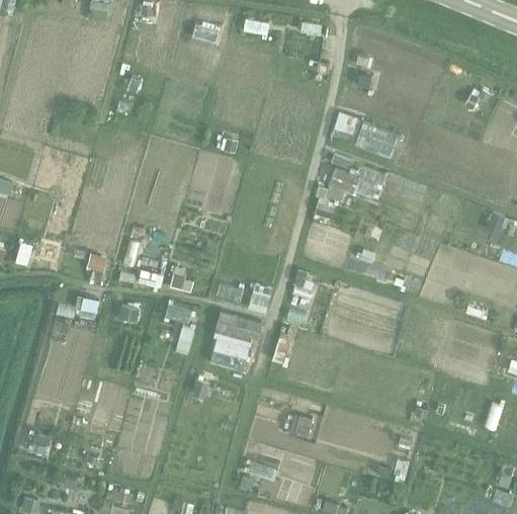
[(11,0),(0,0),(0,9),(8,13),(11,0)]
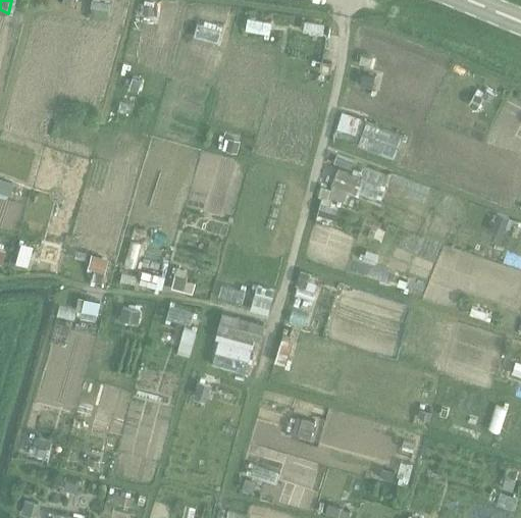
[(221,24),(197,17),(191,39),(214,46),(221,24)]
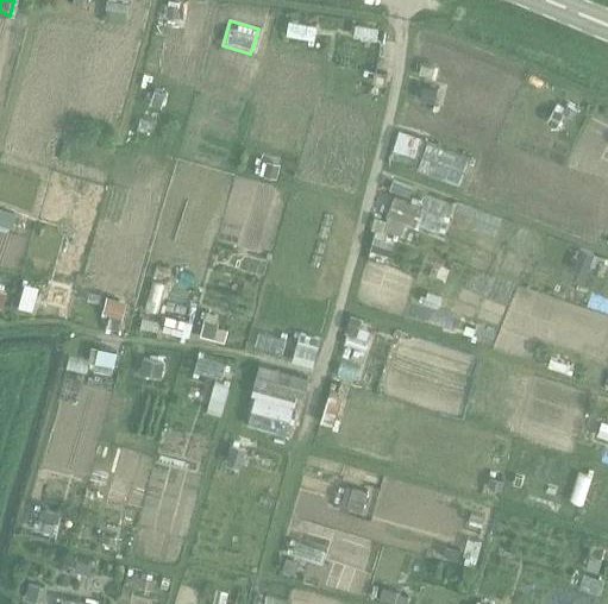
[(437,94),(414,88),(411,107),(433,112),(437,94)]
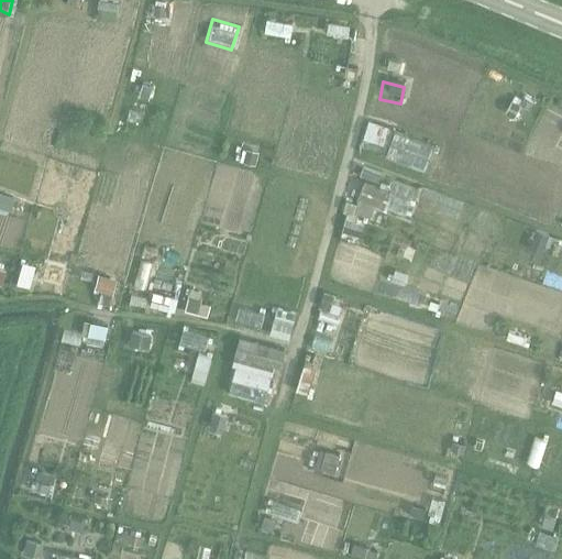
[(392,128),(371,122),(366,140),(388,144),(392,128)]
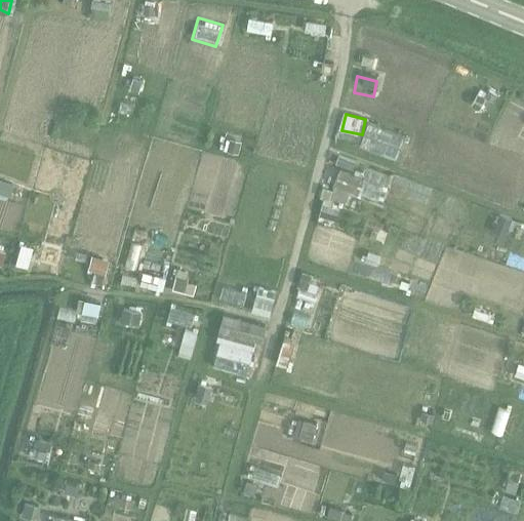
[(358,198),(363,181),(338,172),(332,194),(322,192),(319,201),(346,209),(349,196),(358,198)]
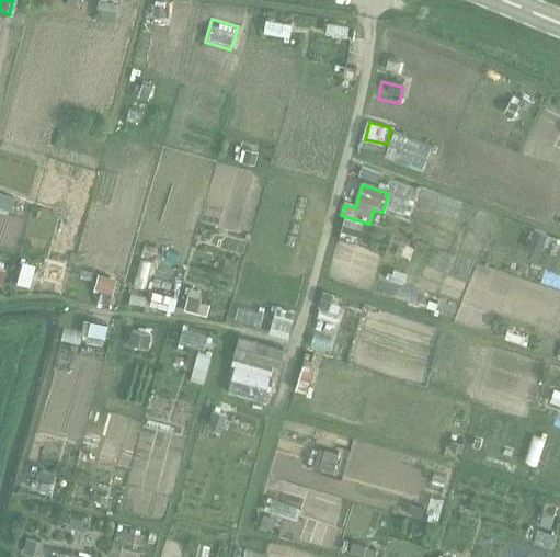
[(115,324),(94,319),(91,336),(112,341),(115,324)]
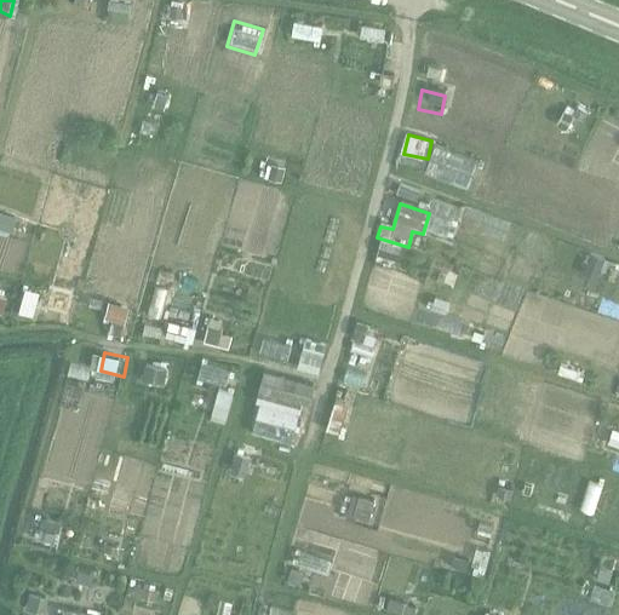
[(308,411),(314,390),(263,374),(253,407),(258,408),(251,436),(288,447),(301,408),(308,411)]
